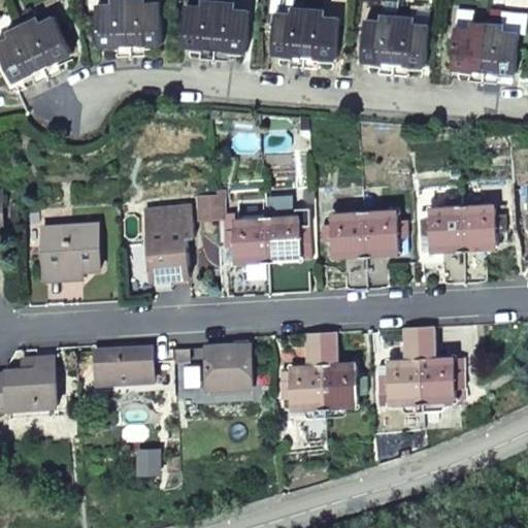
[(131,56),(129,0),(113,0),(113,3),(98,3),(99,45),(116,44),(116,57),(131,56)]
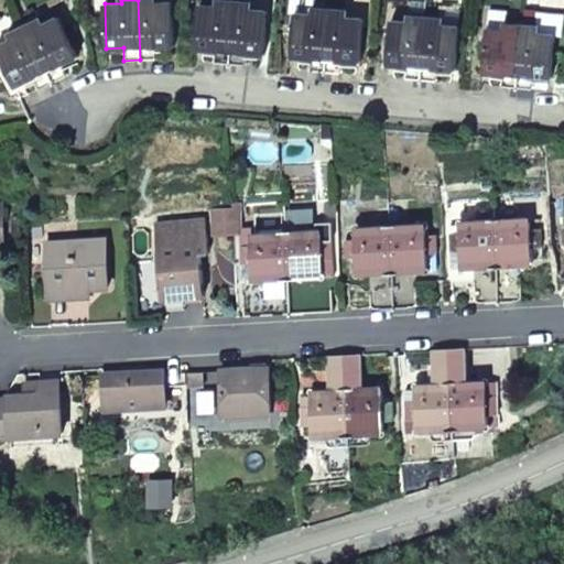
[(154,0),(138,0),(140,60),(154,60),(154,46),(173,46),(173,1),(155,2),(154,0)]
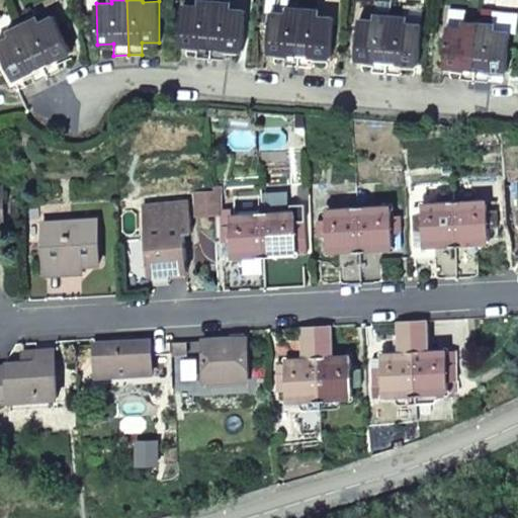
[(209,58),(214,0),(199,0),(199,4),(183,3),(180,45),(196,46),(196,57),(209,58)]
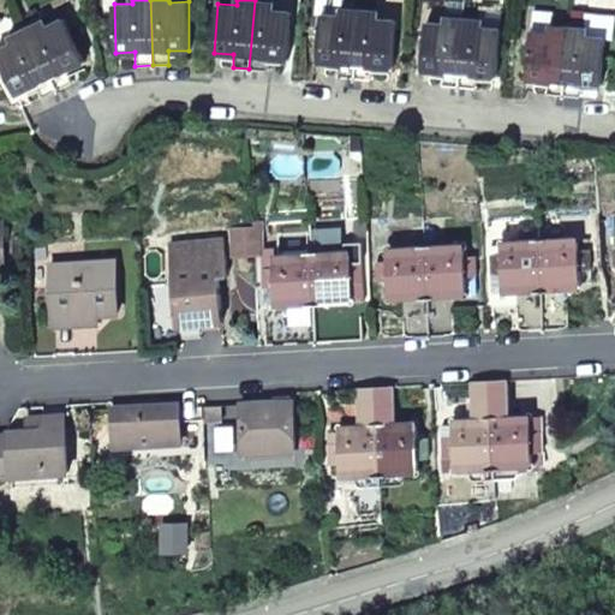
[(273,0),(255,0),(249,69),(267,70),(268,58),(287,59),(292,10),(273,9),(273,0)]
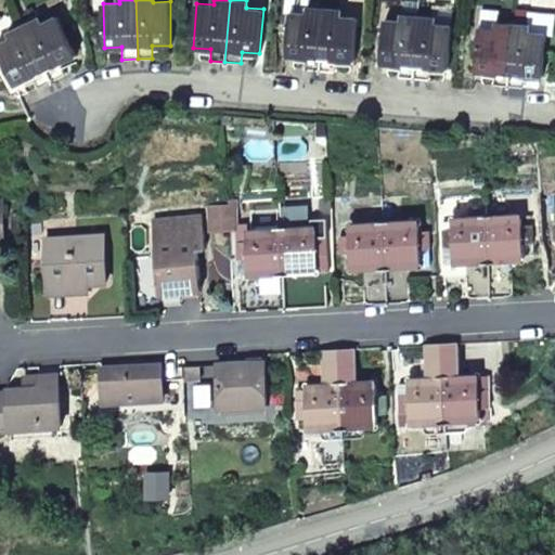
[(309,2),(311,2),(311,0),(286,0),(286,11),(291,12),(307,13),(309,2)]
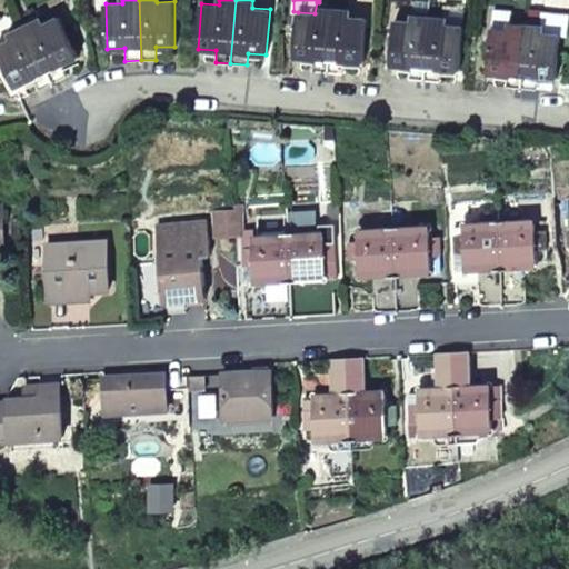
[(327,72),(332,5),(319,2),(317,2),(315,13),(298,12),(295,57),(313,59),(312,71),(327,72)]
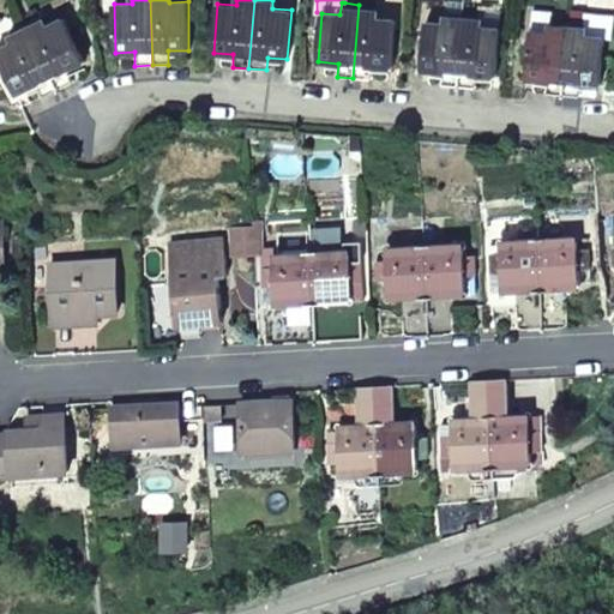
[(377,6),(359,5),(353,78),(371,80),(372,66),(391,68),(395,19),(377,18),(377,6)]
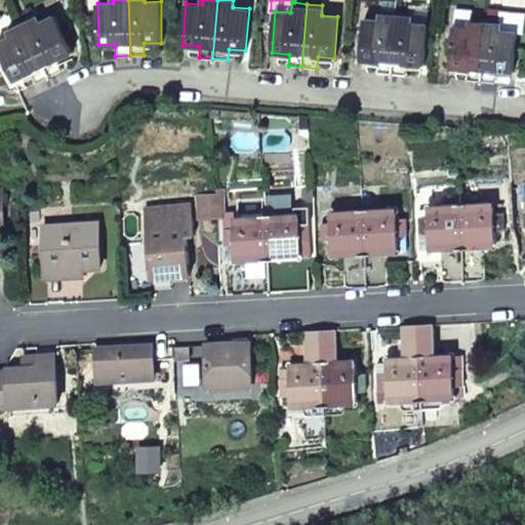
[(391,75),(396,11),(380,10),(379,19),(363,18),(360,61),(377,62),(376,73),(391,75)]
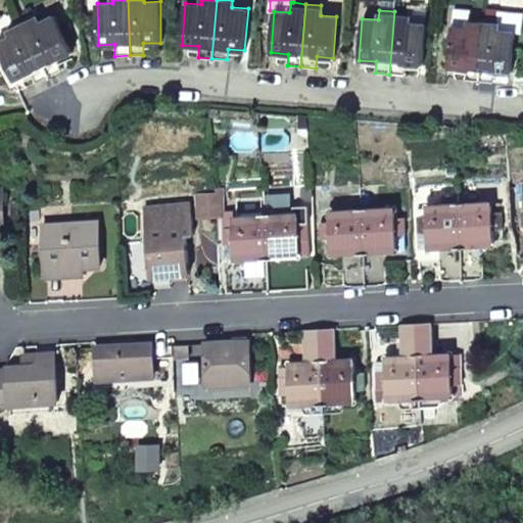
[(410,12),(394,11),(389,75),(403,76),(405,63),(422,65),(425,24),(409,22),(410,12)]
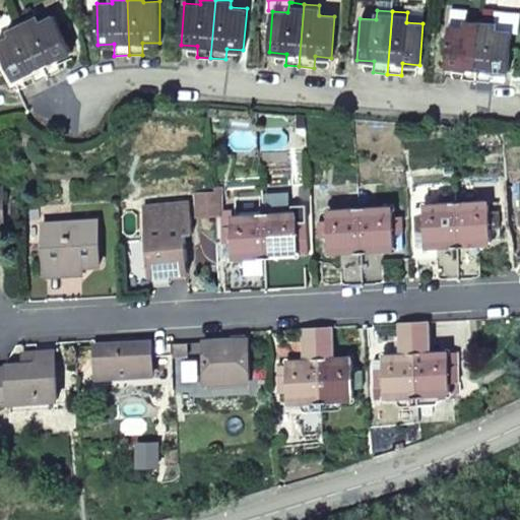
[(495,11),(495,19),(496,20),(495,29),(511,30),(511,31),(518,33),(519,13),(495,11)]
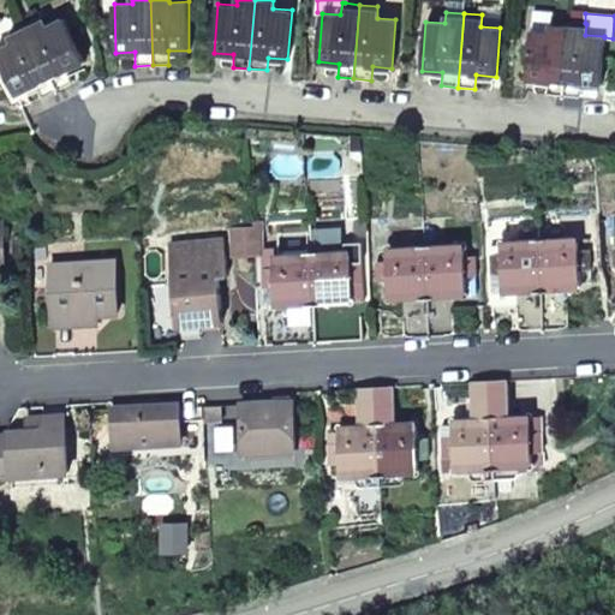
[(40,15),(24,22),(58,90),(72,83),(66,71),(84,61),(64,16),(45,25),(40,15)]
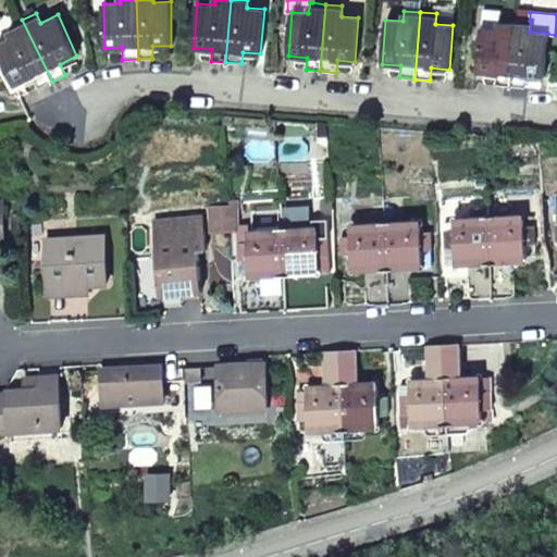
[(510,87),(515,20),(497,19),(497,29),(481,27),(478,72),(494,73),(493,86),(510,87)]
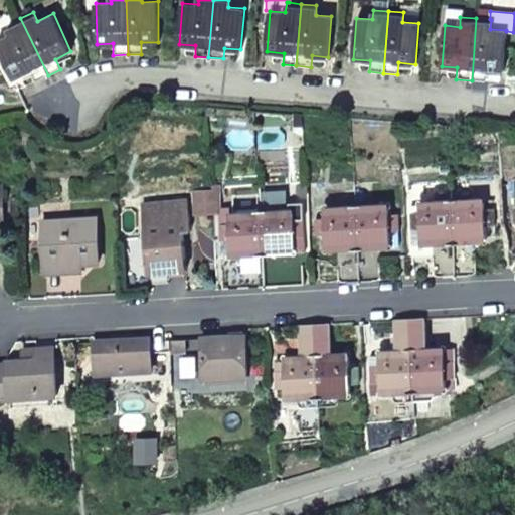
[(48,75),(20,18),(7,25),(11,34),(0,39),(0,48),(15,79),(31,71),(36,80),(48,75)]
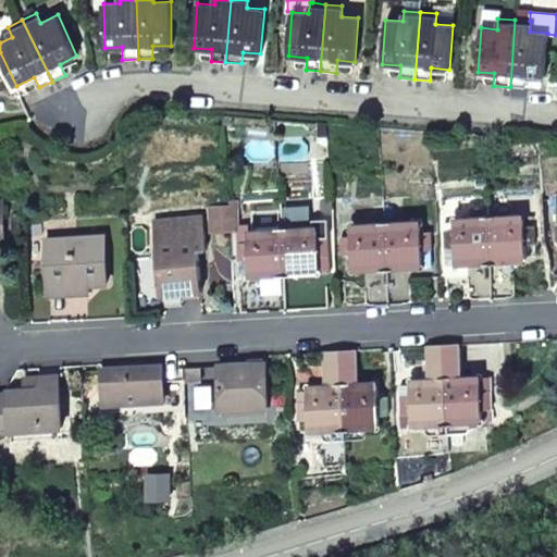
[(530,21),(515,20),(510,87),(524,88),(525,76),(543,77),(547,34),(547,33),(530,32),(531,22),(530,21)]
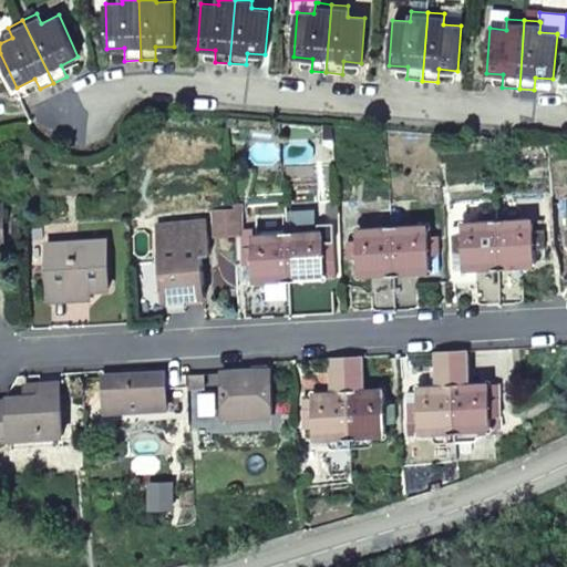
[(235,236),(233,212),(214,214),(215,238),(235,236)]
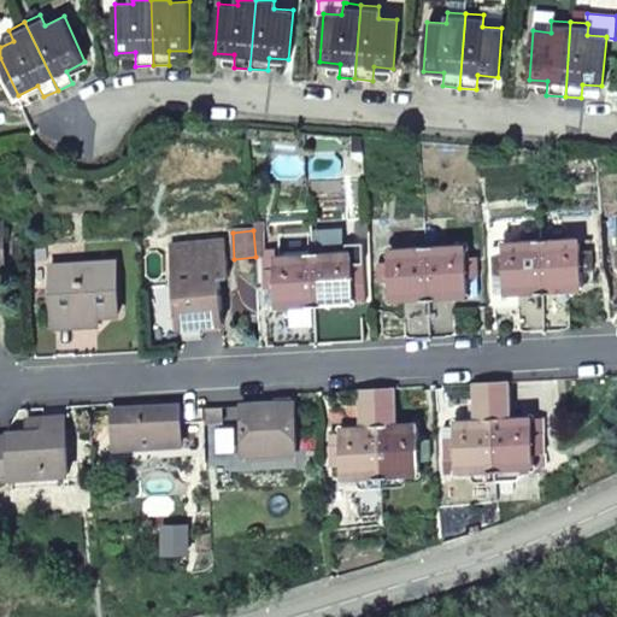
[(574,239),(557,239),(541,240),(545,328),(571,327),(569,291),(582,289),(582,270),(594,269),(593,250),(581,251),(581,244),(574,239)]
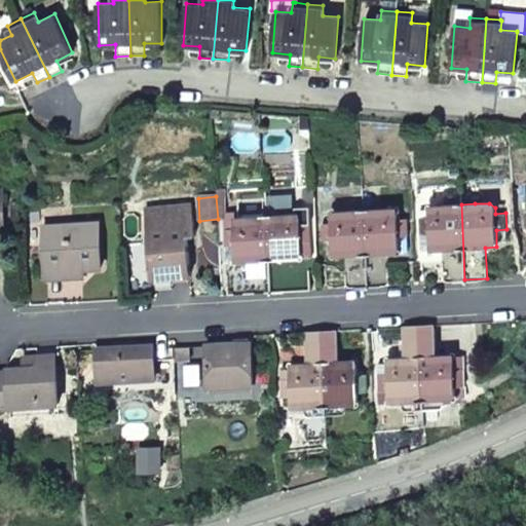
[(464,279),(461,204),(434,207),(427,213),(427,217),(418,218),(418,220),(419,234),(428,234),(429,251),(441,250),(443,282),(464,279)]
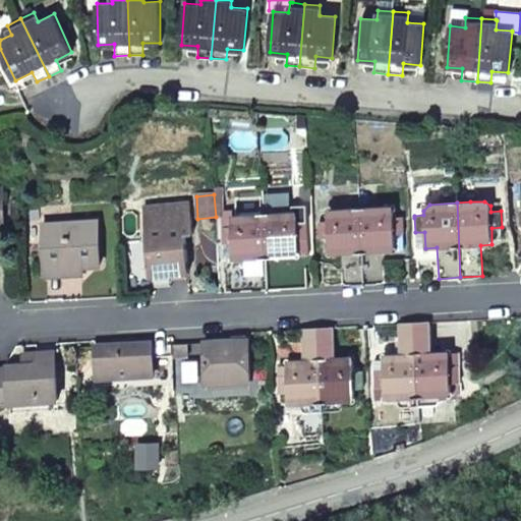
[(142,209),(146,236),(149,277),(170,275),(189,273),(186,236),(192,235),(190,204),(142,209)]
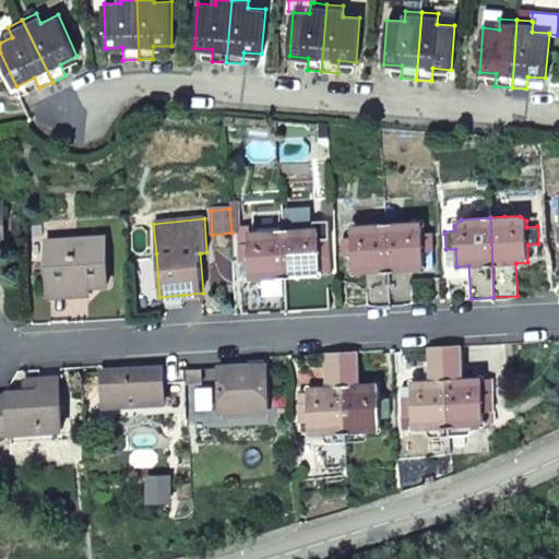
[(313,227),(282,229),(260,232),(252,232),(247,236),(248,242),(238,244),(239,261),(240,261),(249,260),(250,277),(263,277),(264,311),(287,310),(331,307),(329,286),(310,287),(309,275),(321,274),(320,257),(331,256),(329,221),(313,221),(313,227)]
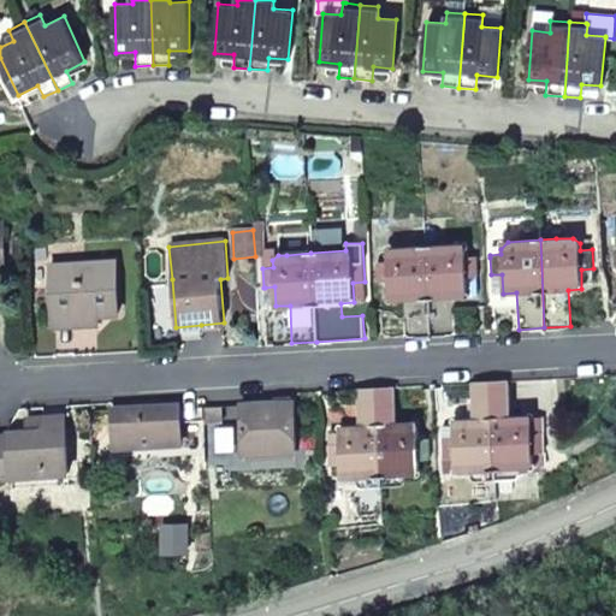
[(479,276),(478,261),(478,255),(466,256),(466,252),(460,244),(426,247),(431,335),(457,333),(455,296),(468,296),(468,277),(479,276)]
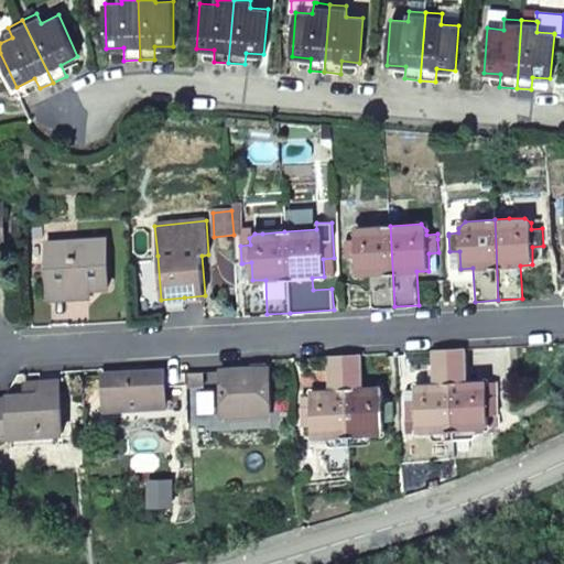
[(394,306),(390,226),(358,227),(355,234),(356,238),(345,239),(345,240),(346,258),(356,257),(357,274),(370,274),(372,307),(394,306)]
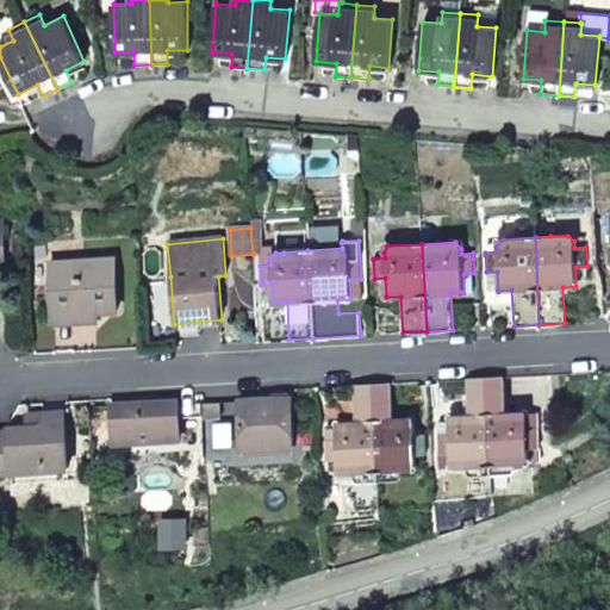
[(49,263),(51,315),(94,312),(114,311),(111,259),(49,263)]
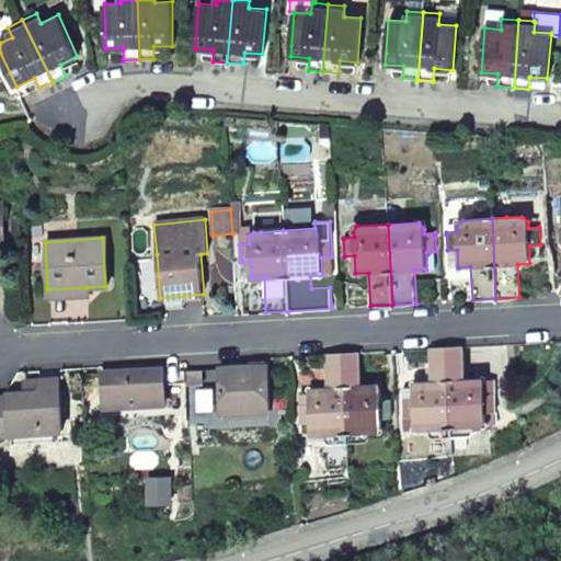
[(160,298),(157,254),(150,255),(155,310),(183,308),(183,296),(160,298)]
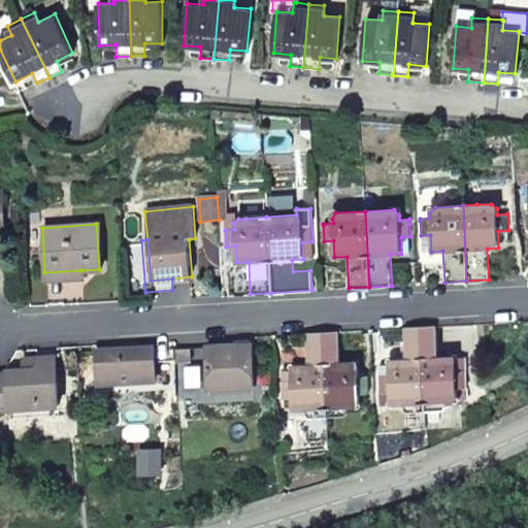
[(303,259),(314,258),(312,241),(302,242),(303,259)]
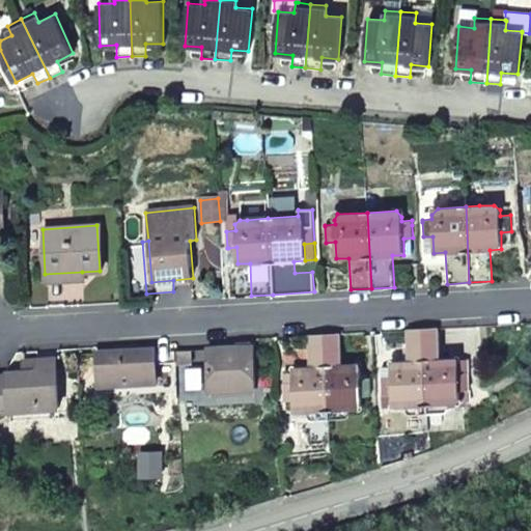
[(232,264),(238,263),(236,247),(228,248),(228,260),(232,264)]
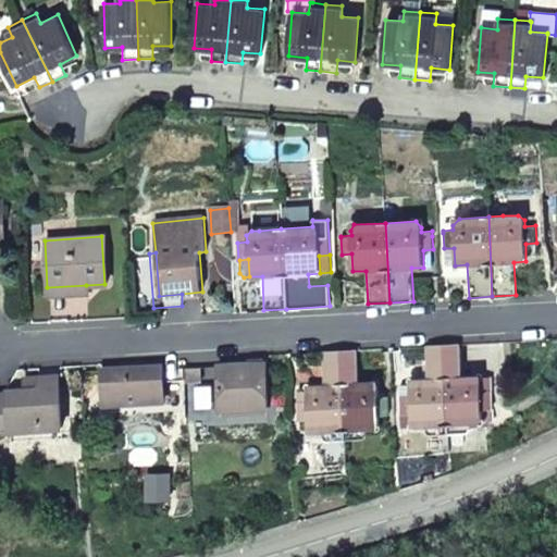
[(86,285),(47,287),(48,296),(86,294),(86,285)]
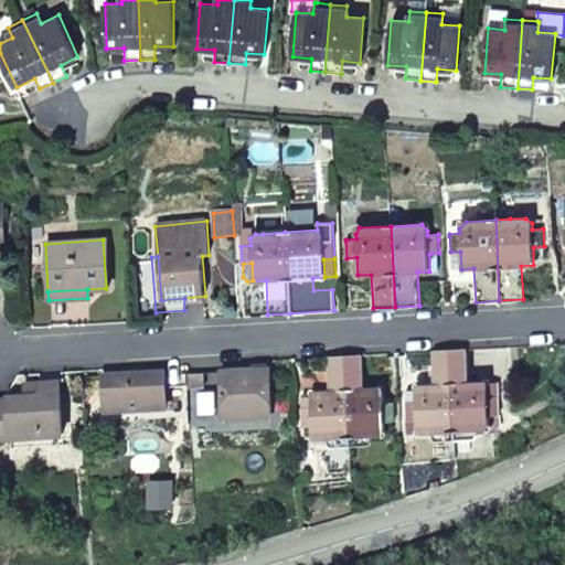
[(449,349),(455,428),(490,427),(490,415),(501,415),(500,396),(489,396),(488,387),(481,381),(469,382),(467,348),(449,349)]
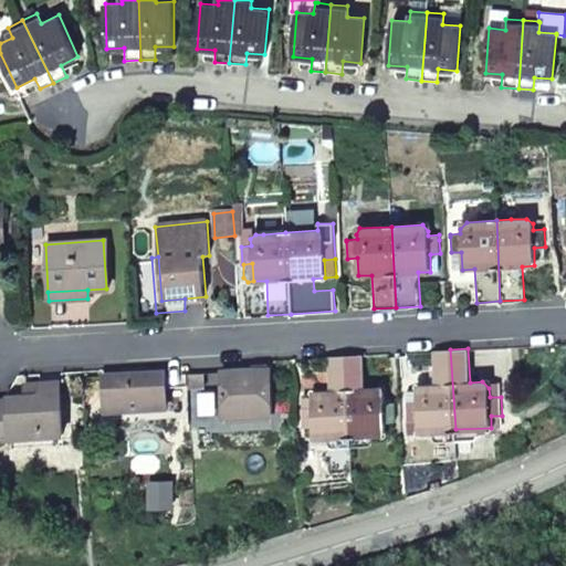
[(419,431),(456,429),(450,349),(435,350),(436,384),(423,385),(417,392),(417,401),(407,402),(408,421),(419,420),(419,431)]
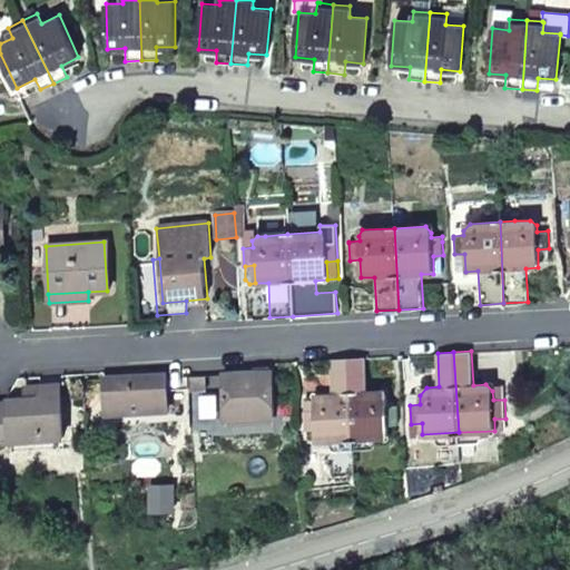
[(349,359),(353,439),(389,436),(387,425),(399,424),(399,405),(387,405),(386,396),(380,390),(367,391),(364,357),(349,359)]
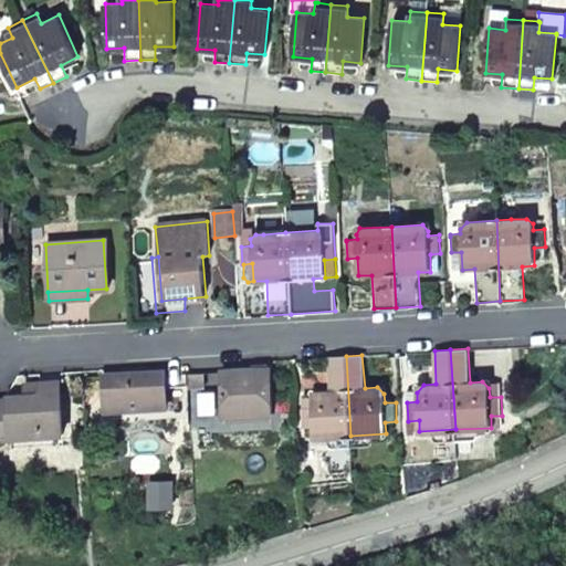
[(316,438),(350,436),(346,356),(329,357),(332,390),(318,390),(313,396),(313,408),(302,408),(304,427),(315,426),(316,438)]
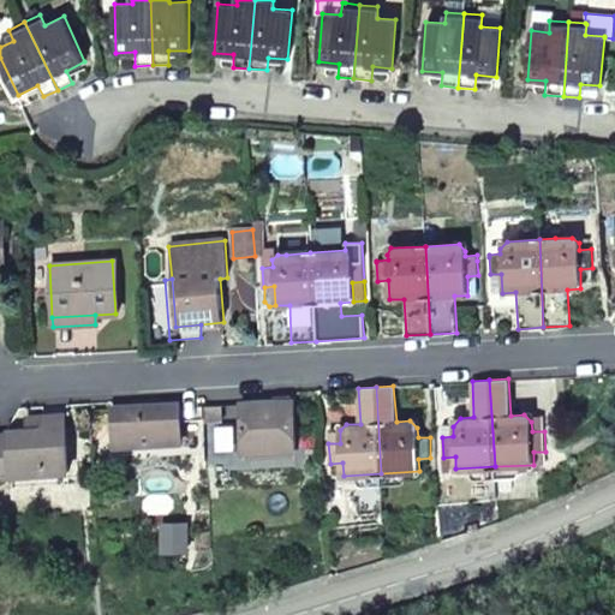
[(296,401),(244,404),(246,452),(298,449),(296,401)]
